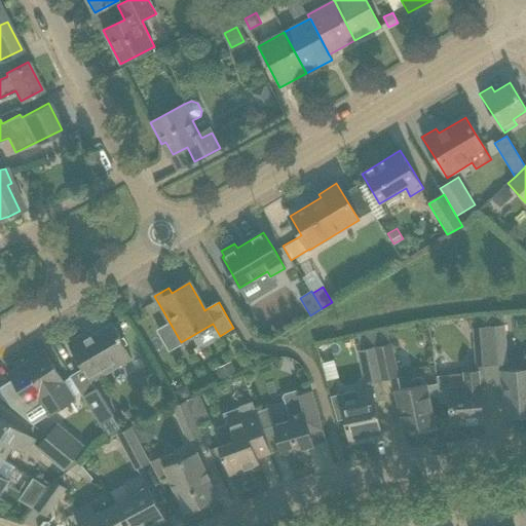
[(486,316),(468,318),(470,329),(473,329),(476,366),(490,365),(487,328),(486,316)]
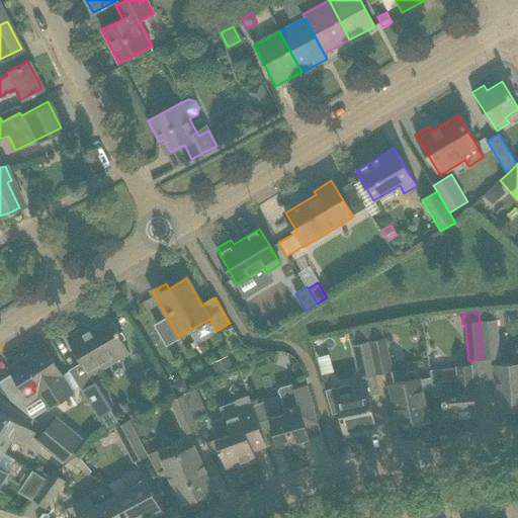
[(67,337),(88,375),(128,352),(118,334),(119,333),(110,318),(80,336),(78,331),(67,337)]
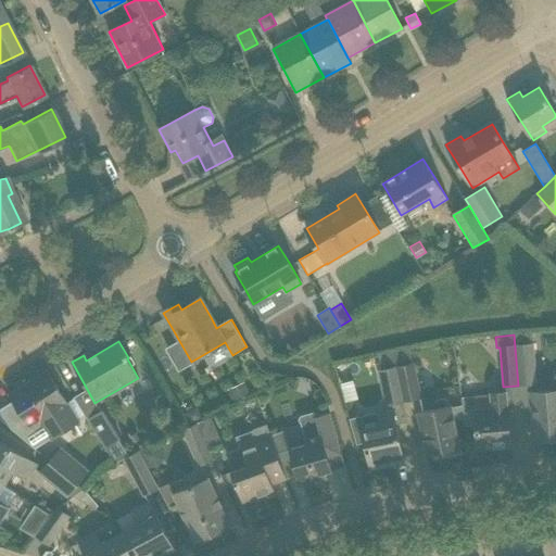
[(532,344),(515,346),(518,386),(535,384),(532,344)]
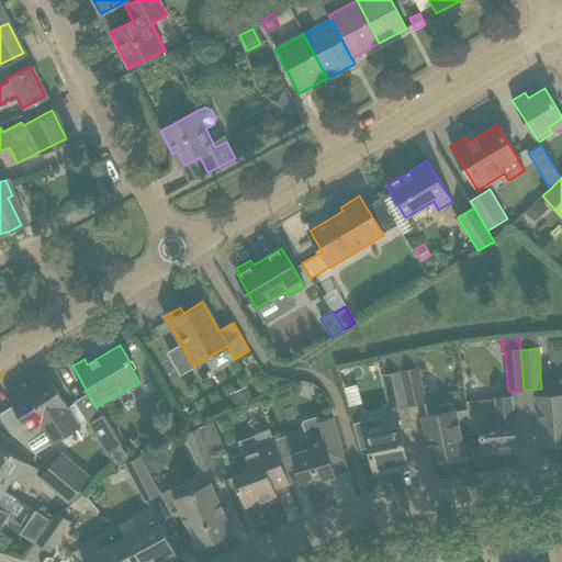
[(418,368),(401,371),(408,405),(425,402),(418,368)]
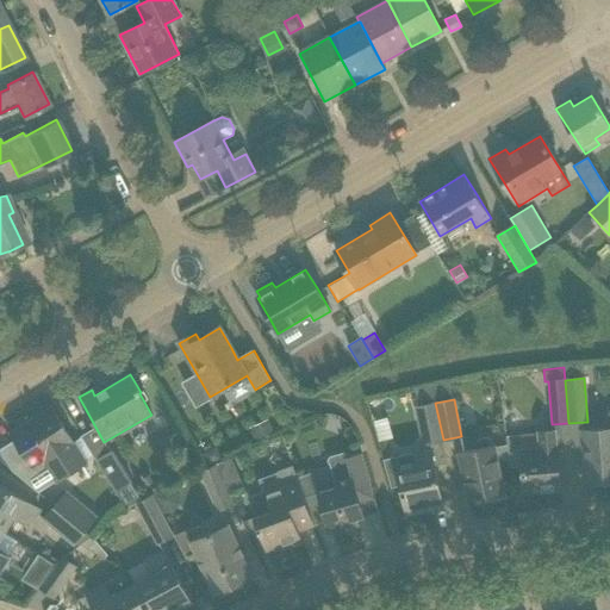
[(443,440),(435,403),(416,406),(424,444),(443,440)]
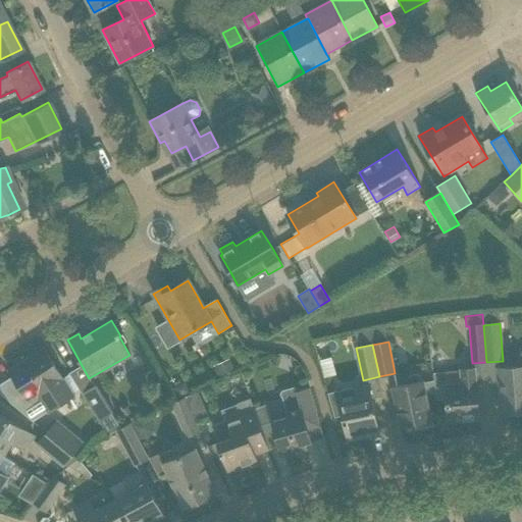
[(44,349),(9,371),(20,388),(29,401),(39,394),(50,410),(50,411),(72,397),(61,379),(62,378),(44,349)]
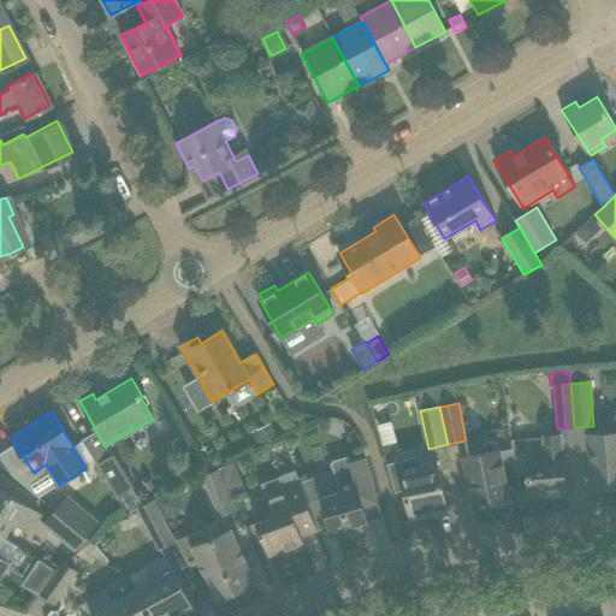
[(271,422),(253,431),(259,444),(277,436),(271,422)]
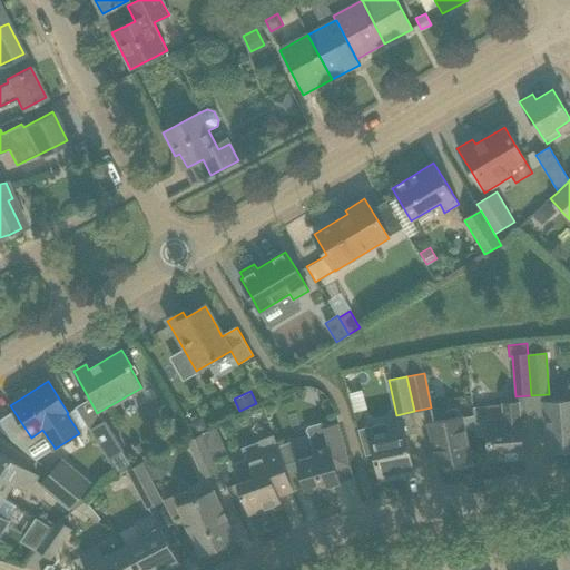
[(569,400),(569,401),(543,403),(546,429),(547,451),(569,449),(569,400)]
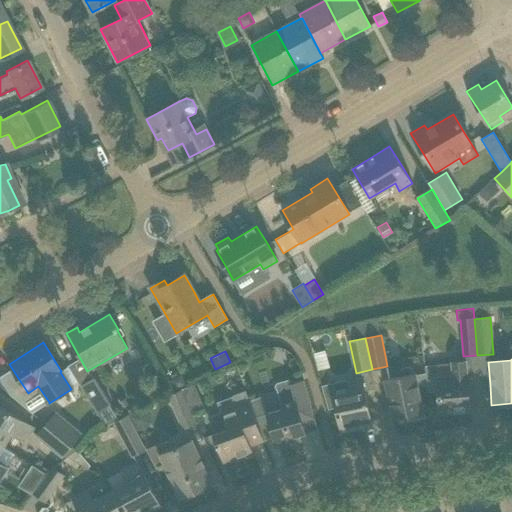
[(468,391),(465,362),(452,363),(453,377),(445,377),(444,364),(437,365),(438,376),(436,377),(438,394),(439,414),(470,411),(468,391)]
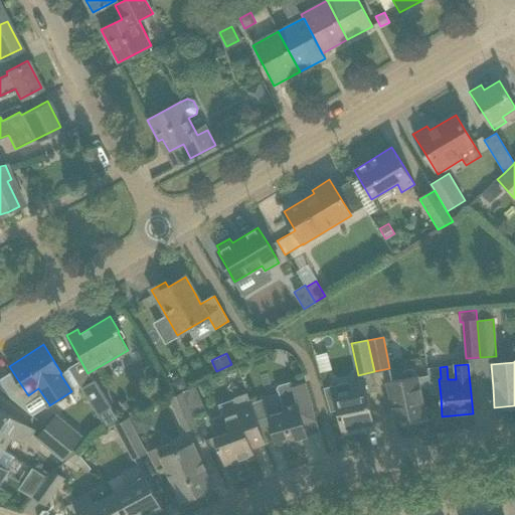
[(430,387),(427,375),(417,377),(417,375),(416,376),(415,371),(410,369),(402,370),(399,376),(400,379),(386,382),(391,404),(395,424),(426,417),(421,398),(420,389),(430,387)]
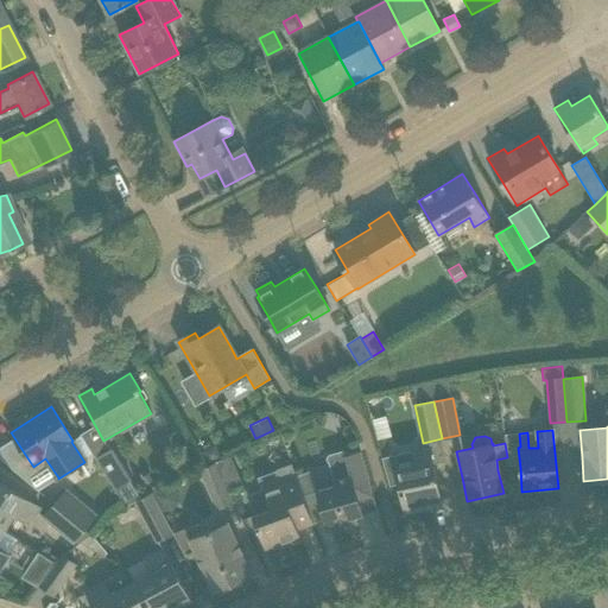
[(215,443),(203,449),(209,462),(222,456),(215,443)]
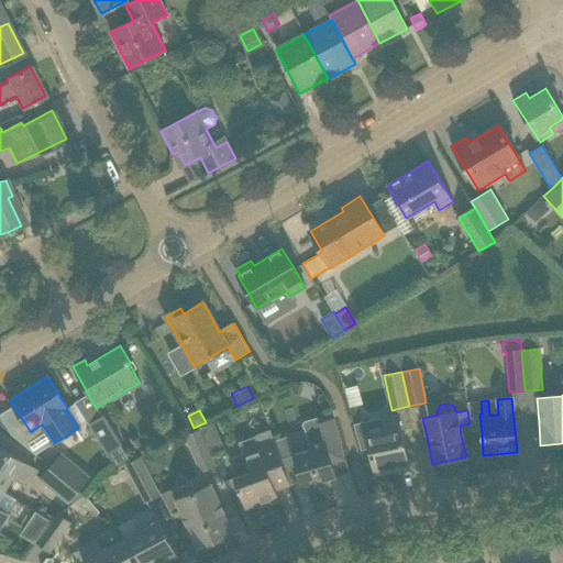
[(89,424),(108,454),(122,445),(103,416),(89,424)]
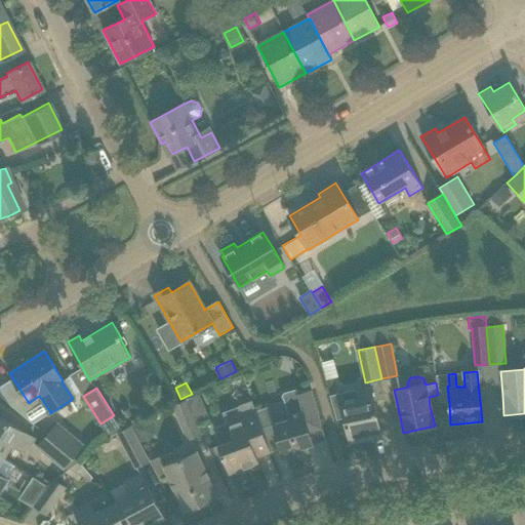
[(350,442),(380,436),(370,388),(329,396),(336,419),(345,417),(350,442)]
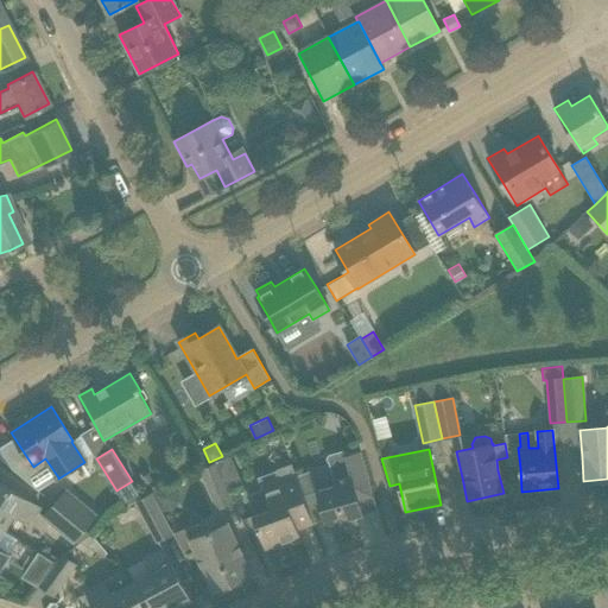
[(311,473),(297,479),(305,501),(314,524),(325,519),(329,531),(358,524),(355,517),(362,514),(355,492),(371,487),(368,479),(361,453),(360,453),(347,457),(346,453),(341,451),(328,455),(327,458),(328,462),(335,488),(317,493),(311,473)]
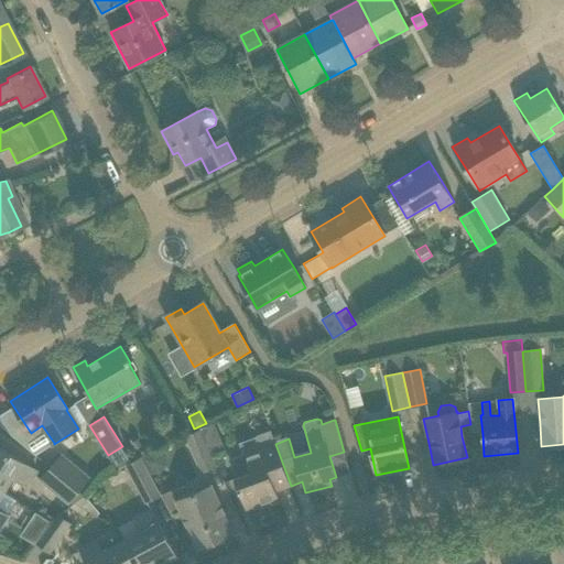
[(226,452),(213,423),(198,430),(212,457),(226,452)]
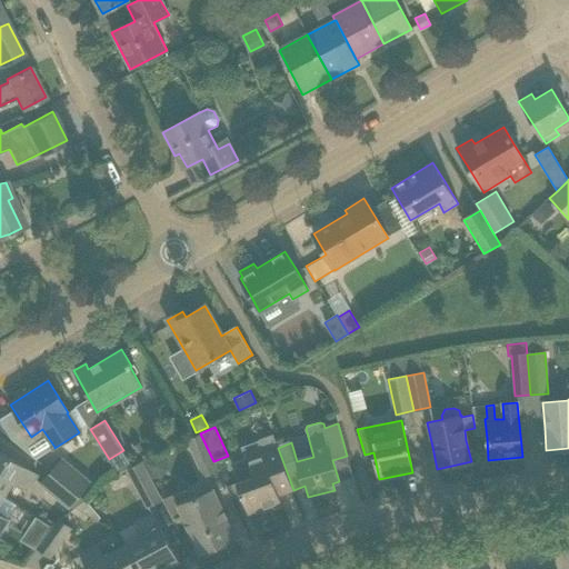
[(185,440),(201,477),(217,470),(213,461),(200,433),(185,440)]
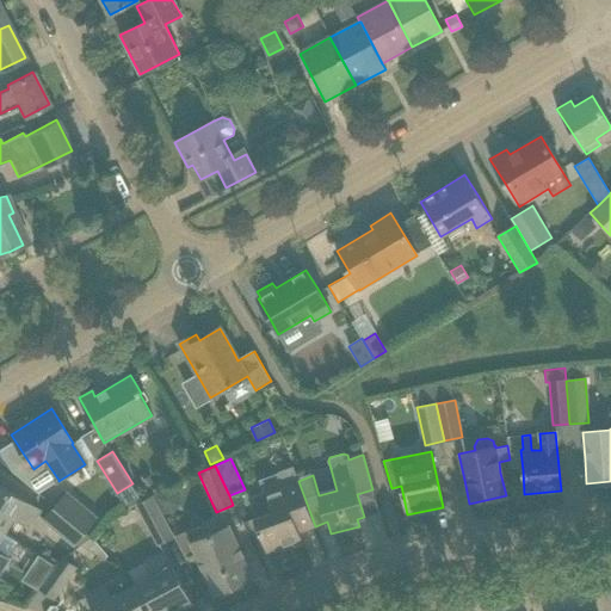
[(272,513),(254,519),(266,551),(279,547),(282,550),(303,543),(298,532),(315,526),(307,504),(298,481),(265,493),(272,513)]
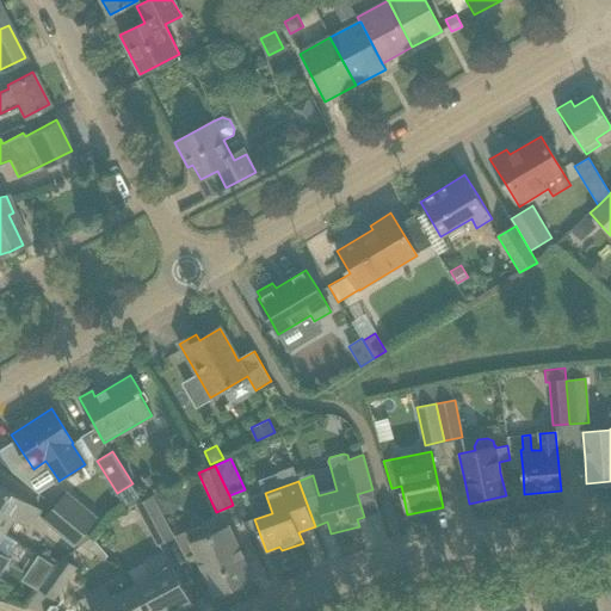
[(0,485),(0,530),(1,531),(2,531),(13,514),(29,525),(38,510),(0,485)]
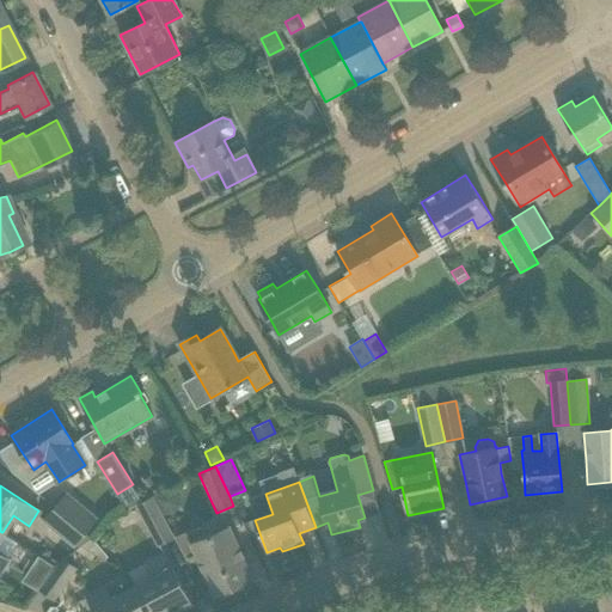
[(170,488),(152,497),(160,513),(171,513),(178,503),(178,494),(170,488)]
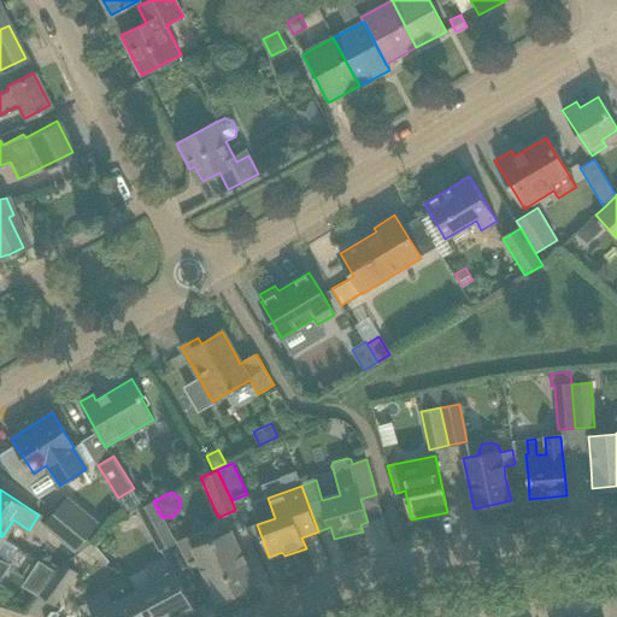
[(66,499),(56,512),(84,536),(95,523),(66,499)]
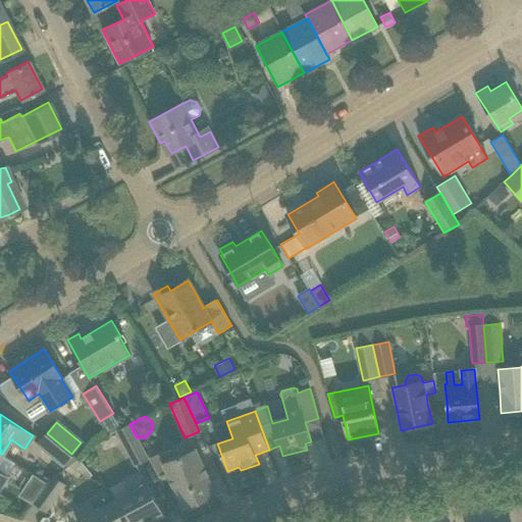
[(115,431),(133,466),(148,458),(137,437),(129,424),(115,431)]
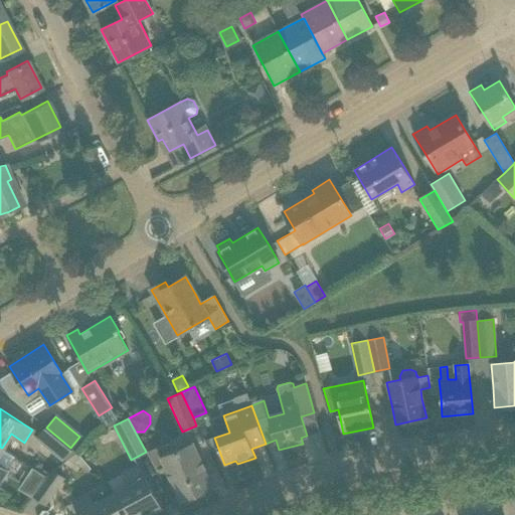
[(70,448),(46,427),(37,438),(62,458),(70,448)]
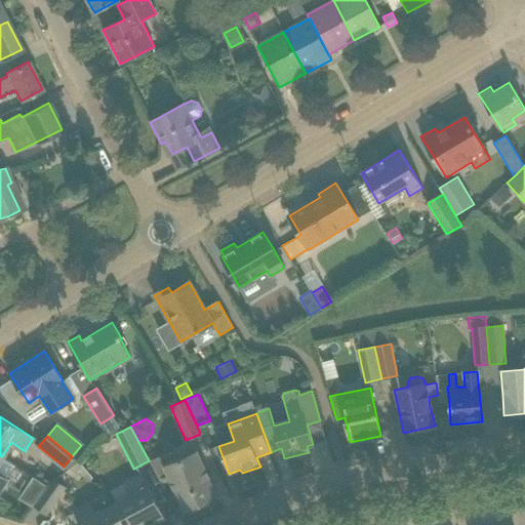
[(166,471),(184,512),(217,496),(197,451),(164,467),(166,471)]
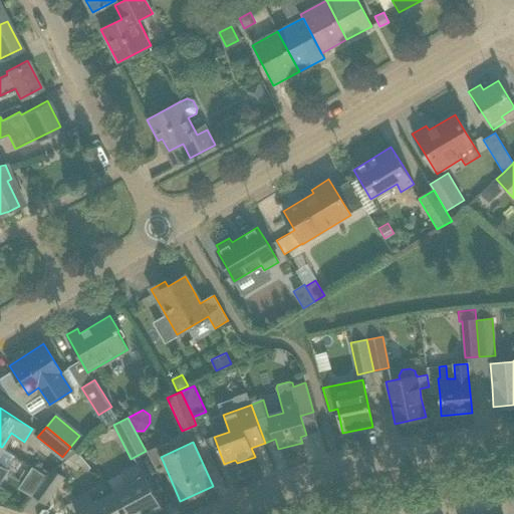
[(1,447),(0,446),(0,481),(16,456),(2,447),(1,447)]
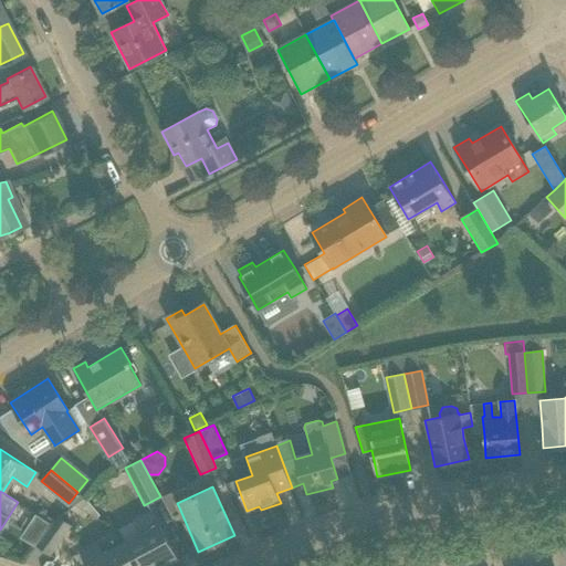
[(179,507),(177,503),(171,492),(163,496),(169,512),(179,507)]
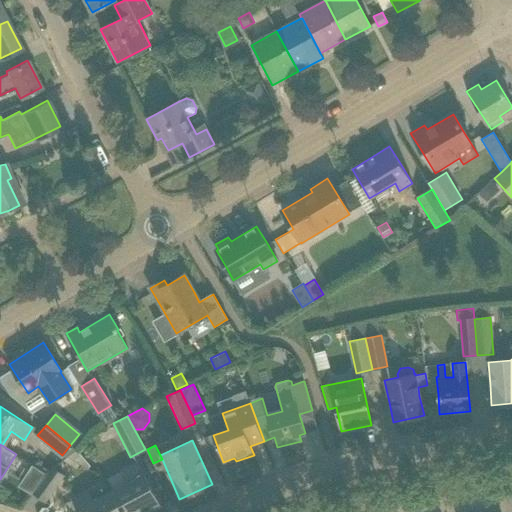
[(128,483),(113,491),(124,511),(146,511),(159,505),(137,464),(122,472),(128,483)]
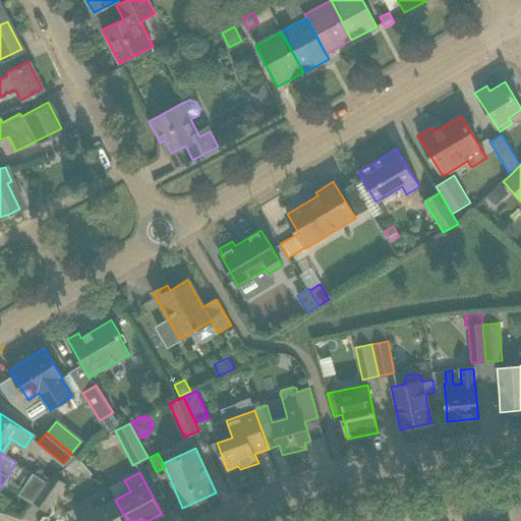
[(52,475),(33,502),(46,511),(65,484),(52,475)]
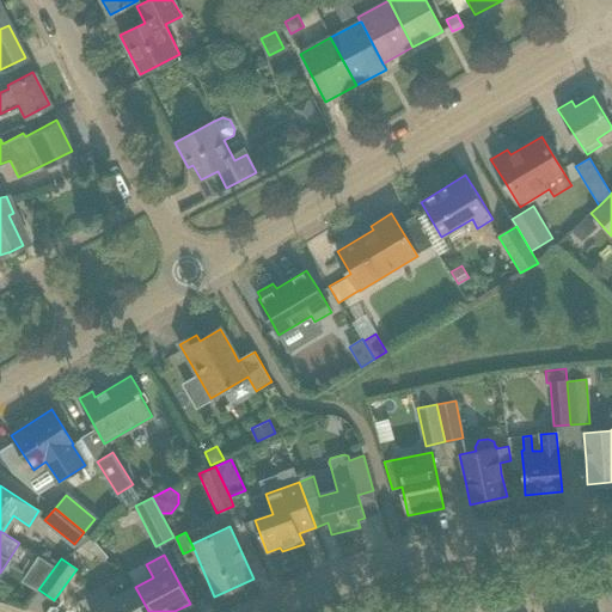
[(148,611),(135,587),(111,599),(105,588),(87,598),(95,611),(148,611)]
